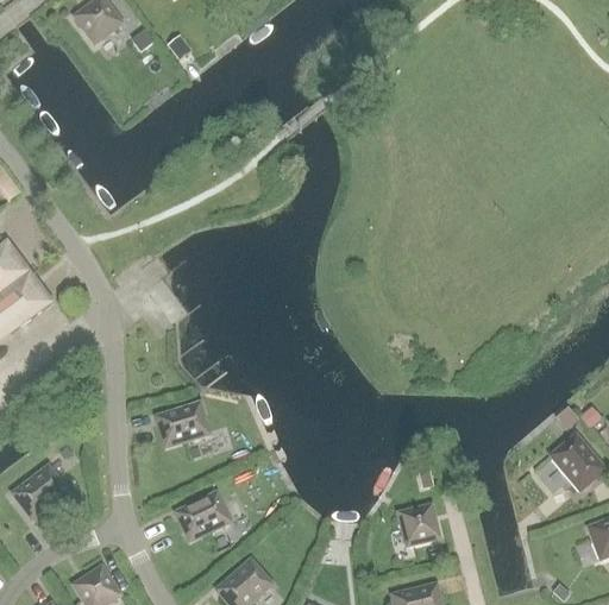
[(94,0),(73,17),(94,44),(121,23),(104,0),(94,0)]
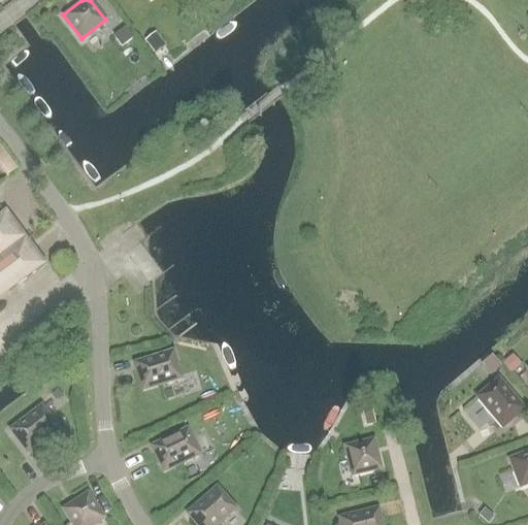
[(112,35),(122,45),(132,37),(124,26),(112,35)]
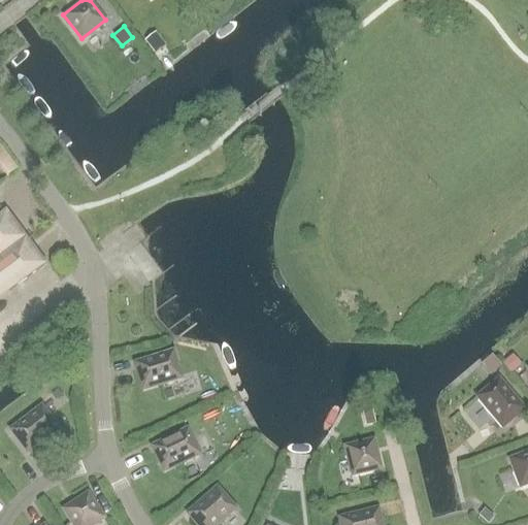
[(155,31),(144,39),(155,52),(165,44),(155,31)]
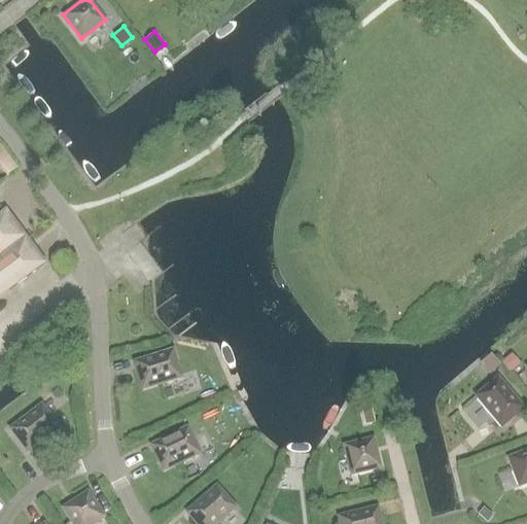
[(0,156),(0,166),(6,175),(18,167),(6,152),(0,156)]
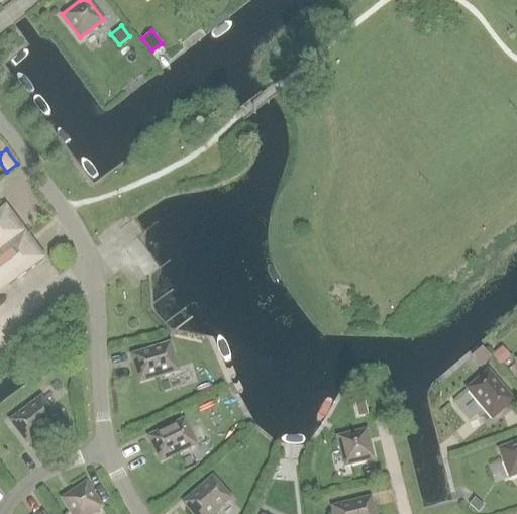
[(0,208),(0,289),(44,257),(5,204),(0,208)]
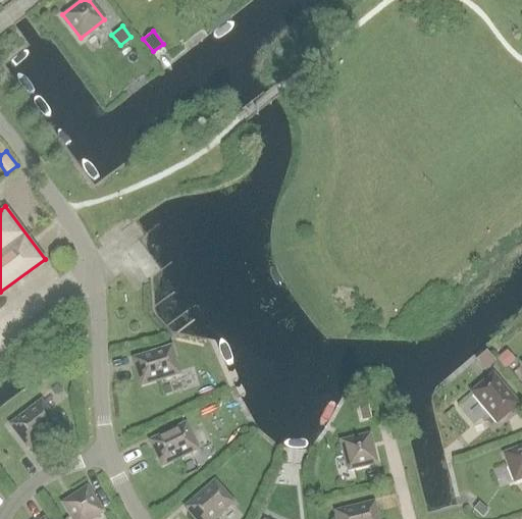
[(133,357),(141,384),(178,372),(170,346),(133,357)]
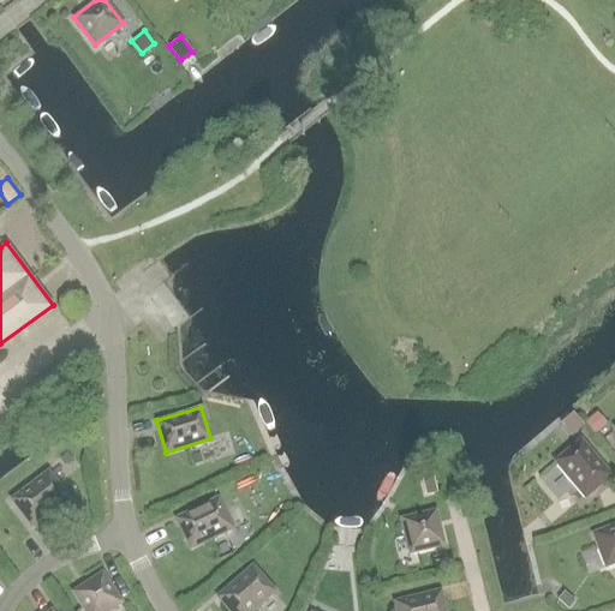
[(597,411),(584,421),(595,433),(607,423),(597,411)]
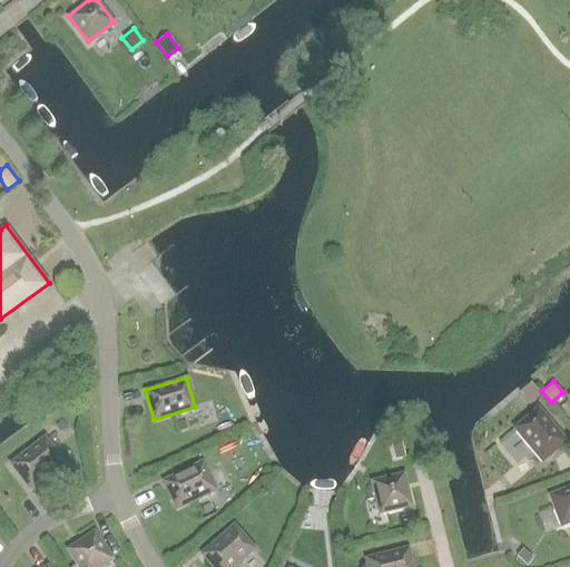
[(520,392),(520,394),(529,404),(541,393),(531,382),(520,392)]
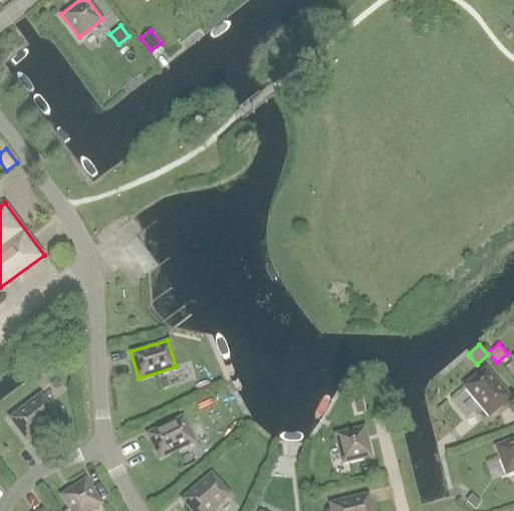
[(489,415),(510,397),(485,366),(464,385),(489,415)]
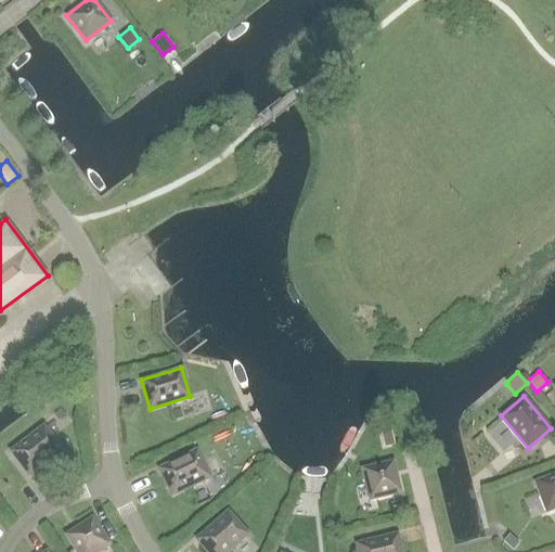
[(10,450),(28,474),(62,449),(43,425),(10,450)]
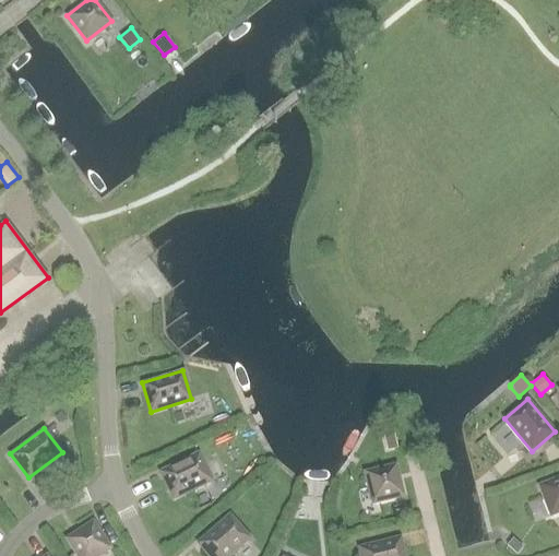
[(397,447),(394,433),(383,435),(387,450),(397,447)]
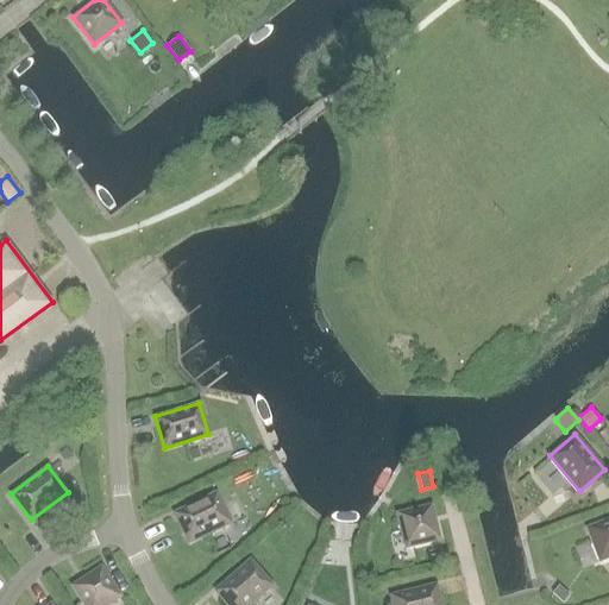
[(174,512),(189,542),(231,522),(215,492),(174,512)]
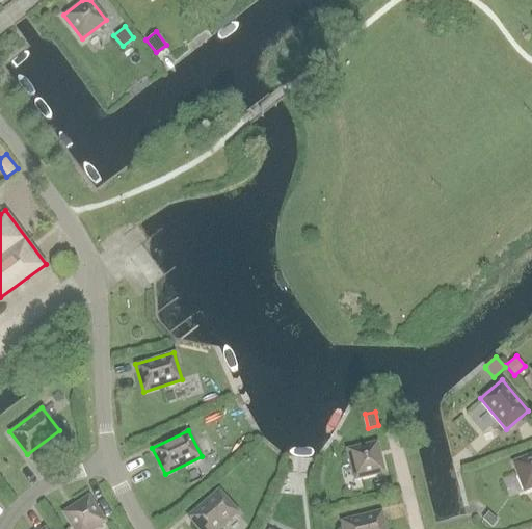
[(354,478),(383,471),(376,442),(347,449),(354,478)]
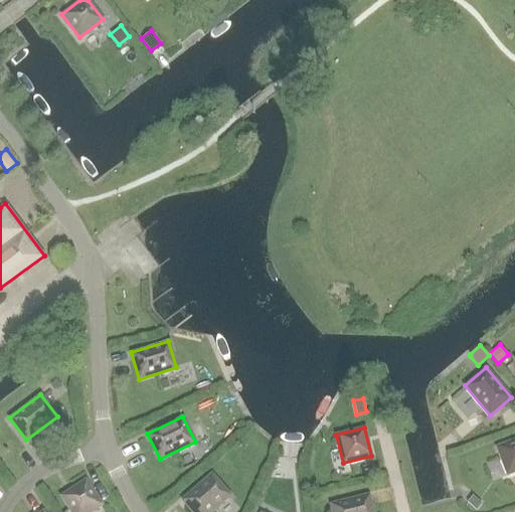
[(514,439),(497,447),(507,474),(514,470),(514,439)]
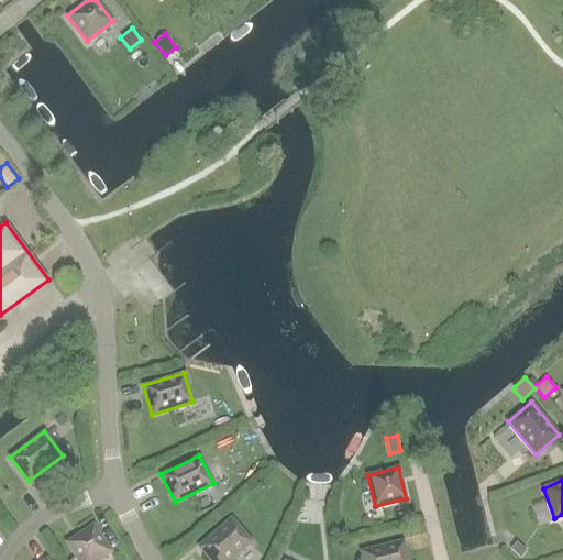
[(199,546),(211,559),(229,559),(252,541),(231,518),(199,546)]
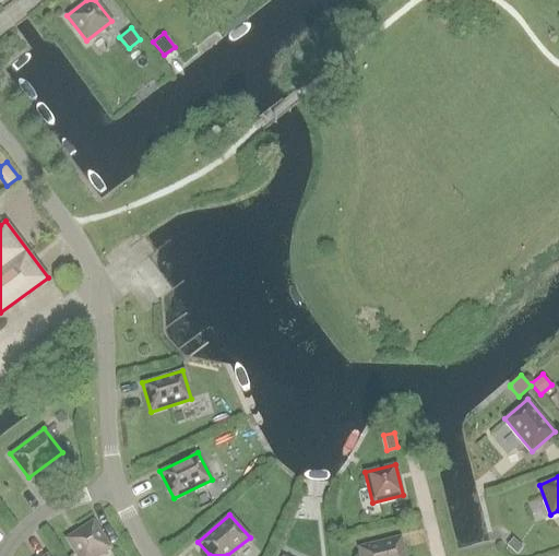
[(96,555),(110,547),(93,520),(67,537),(78,555),(96,555)]
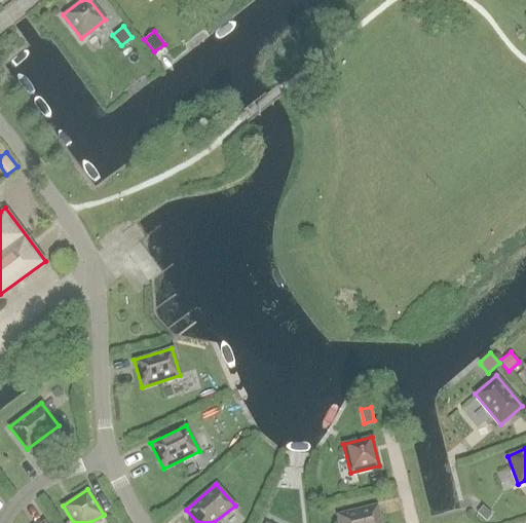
[(338,514),(339,522),(380,522),(376,505),(338,514)]
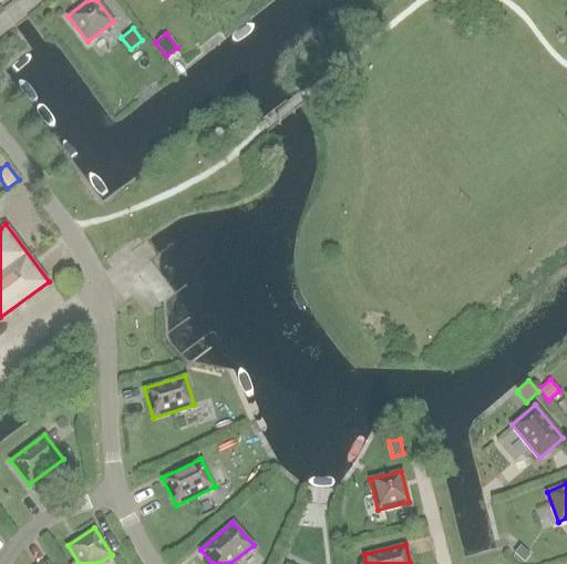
[(524,562),(529,554),(519,545),(514,553),(524,562)]
